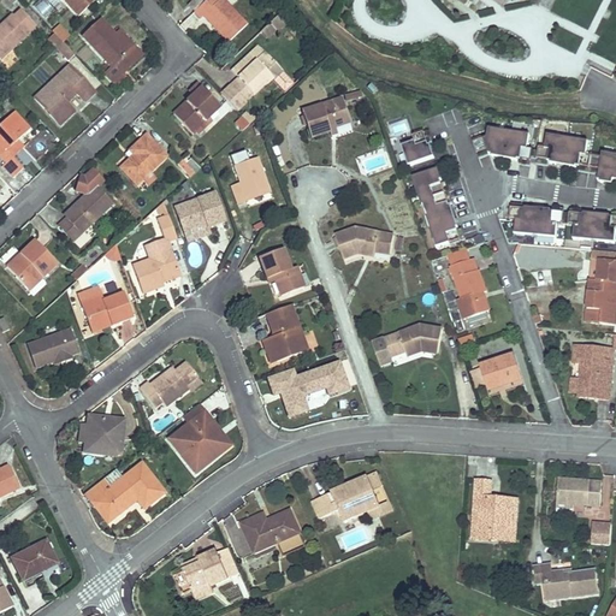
[(98,0),(58,0),(61,3),(63,0),(65,0),(78,18),(98,0)]
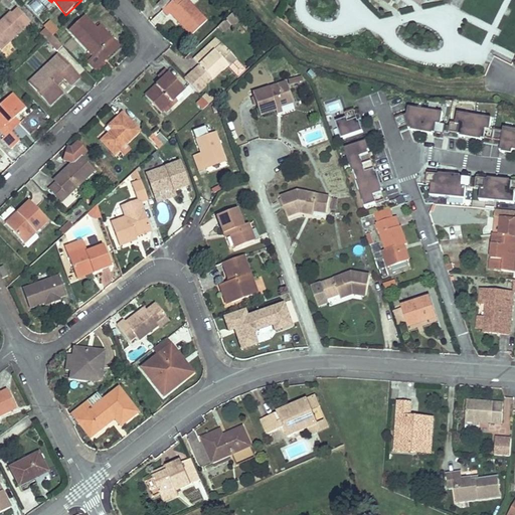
[(207,20),(193,6),(187,0),(184,0),(182,1),(181,0),(173,0),(162,11),(167,16),(170,13),(191,36),(207,20)]
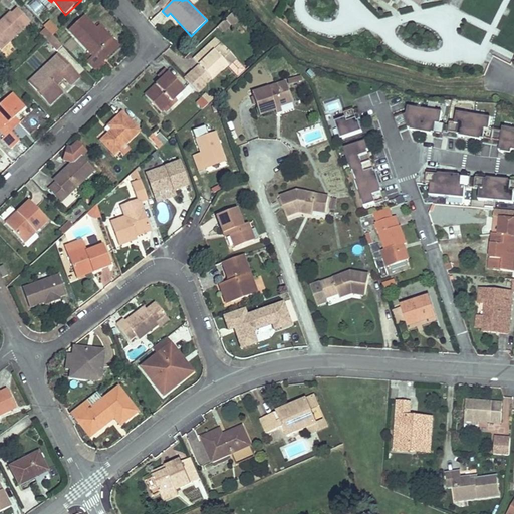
[(10,40),(31,21),(18,7),(12,13),(10,12),(0,21),(0,48),(1,49),(10,40)]
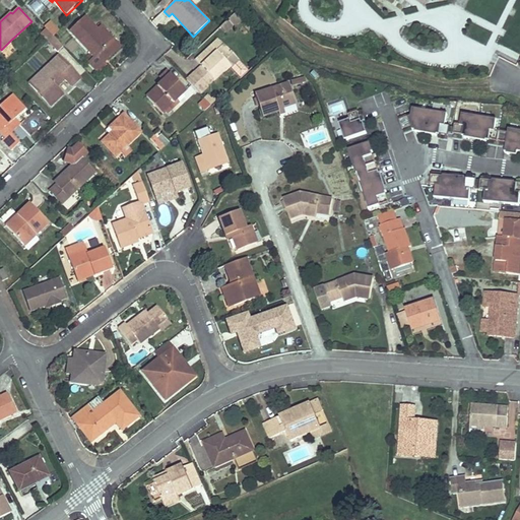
[(225,31),(240,22),(236,15),(221,25),(225,31)]
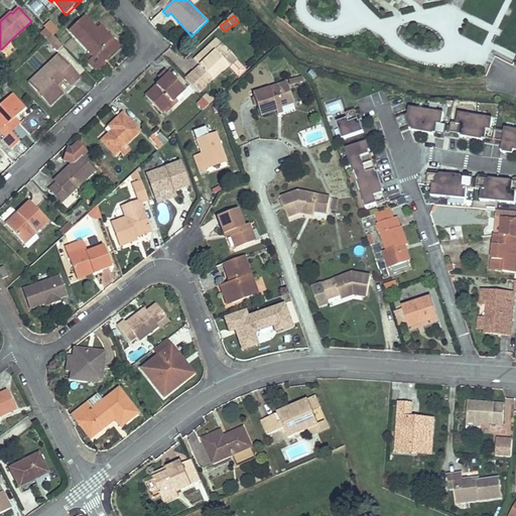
[(110,41),(98,28),(97,29),(86,16),(70,30),(92,53),(94,55),(94,56),(89,61),(98,72),(105,65),(104,62),(103,61),(97,54),(110,42),(110,41)]
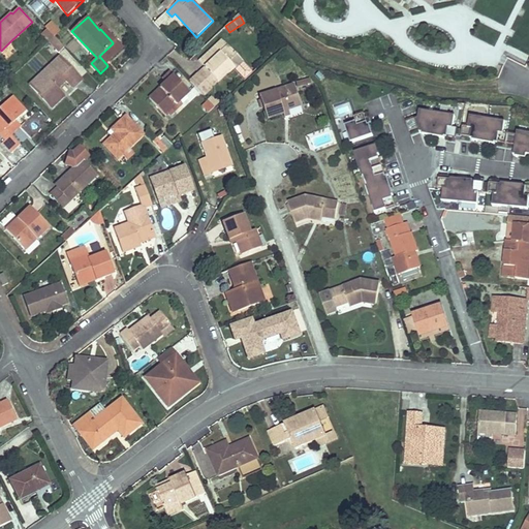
[(106,64),(124,48),(104,26),(100,29),(113,42),(113,43),(99,56),(105,63),(106,64)]
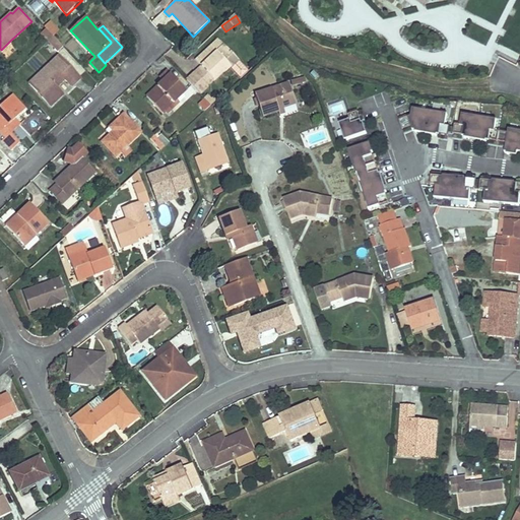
[(49,41),(54,36),(47,28),(42,33),(49,41)]
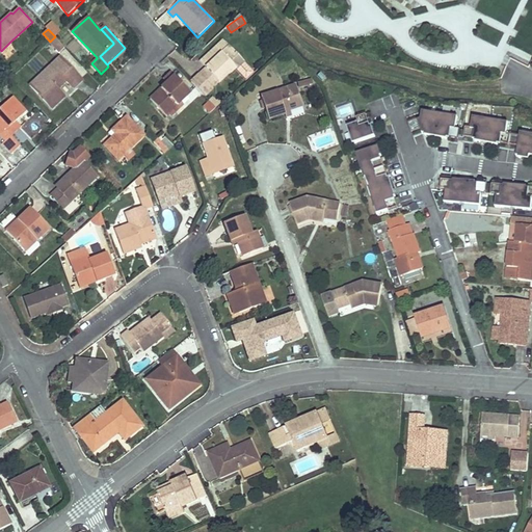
[(64,47),(55,36),(50,42),(59,52),(64,47)]
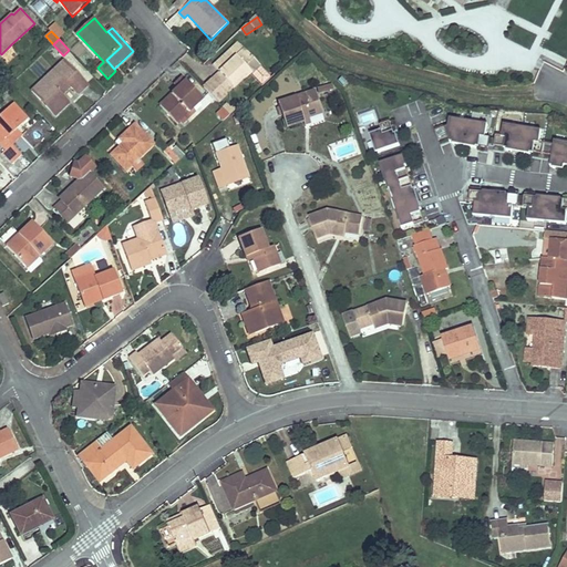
[(259,65),(237,42),(216,62),(223,70),(223,71),(220,73),(230,83),(240,73),(243,75),(245,78),(251,72),(259,65)]
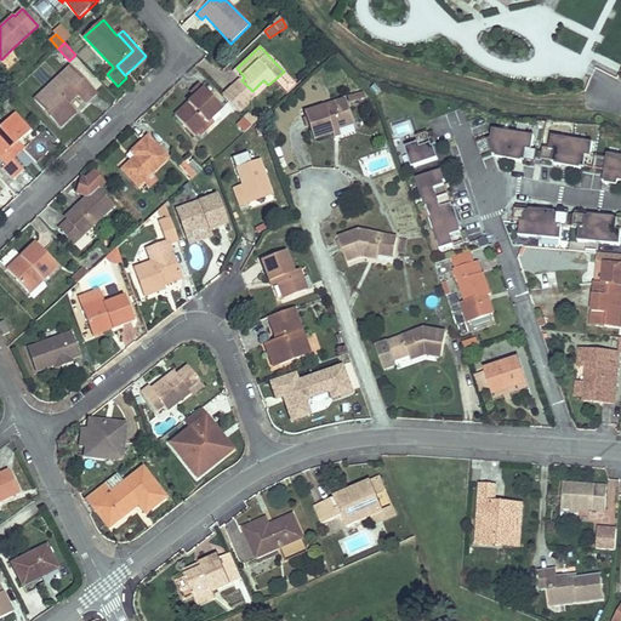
[(46,63),(35,70),(41,81),(53,74),(46,63)]
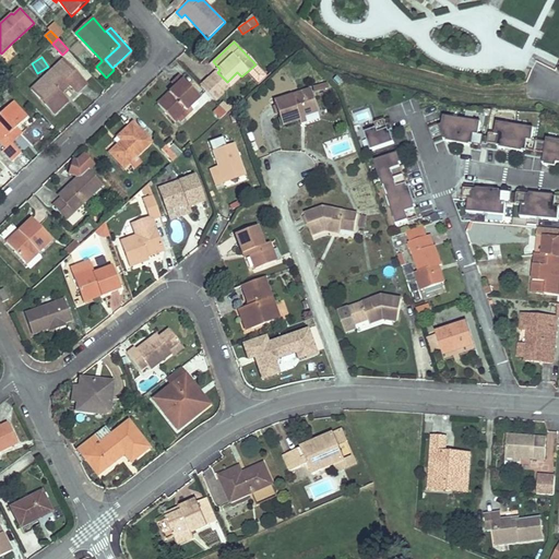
[(102,60),(99,58),(93,63),(95,66),(96,67),(102,61),(102,60)]
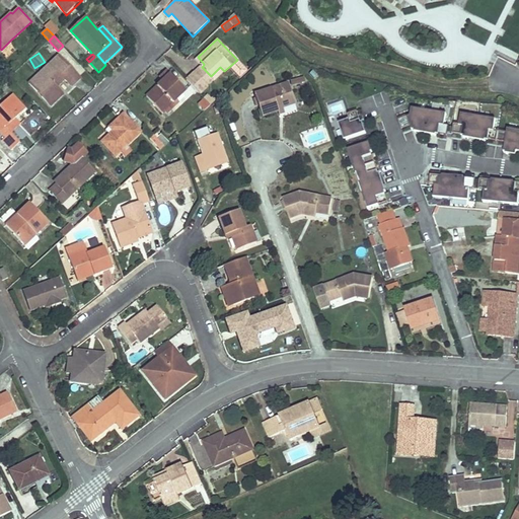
[(81,78),(59,55),(29,83),(51,105),(64,94),(57,86),(65,78),(72,86),(81,78)]
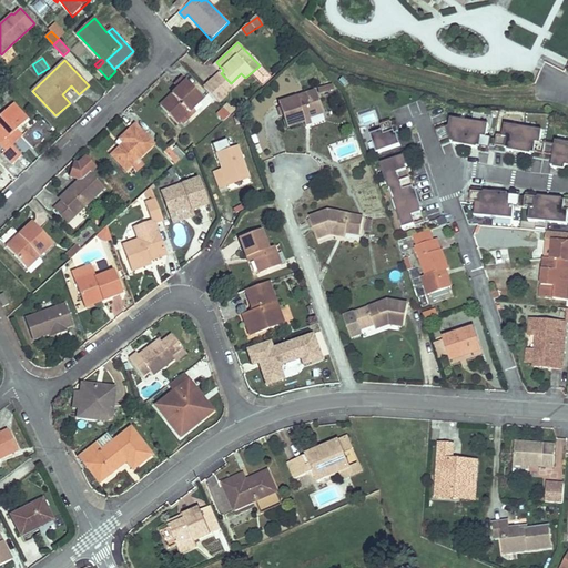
[(223,70),(216,62),(213,64),(221,73),(223,71),(223,70)]
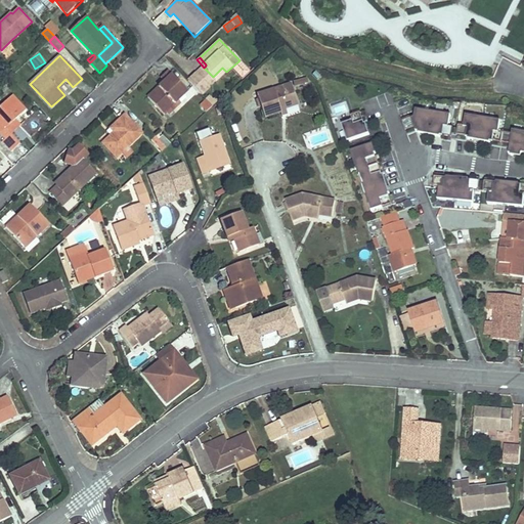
[(245,64),(239,60),(232,67),(237,71),(244,66),(245,64)]
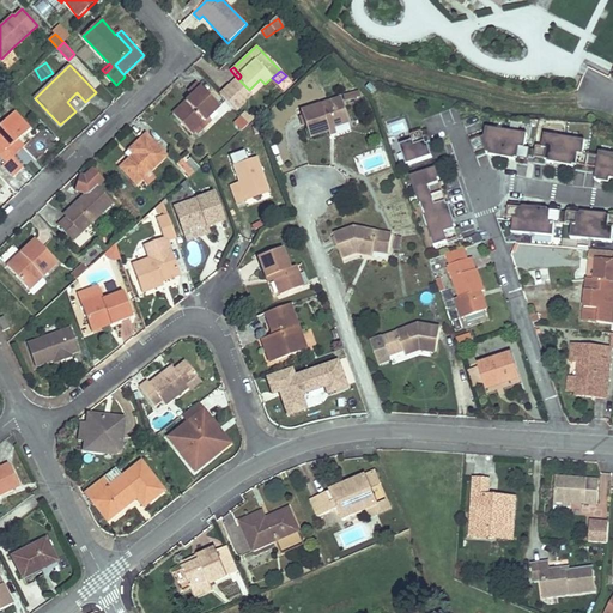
[(240,98),(249,90),(238,79),(230,87),(240,98)]
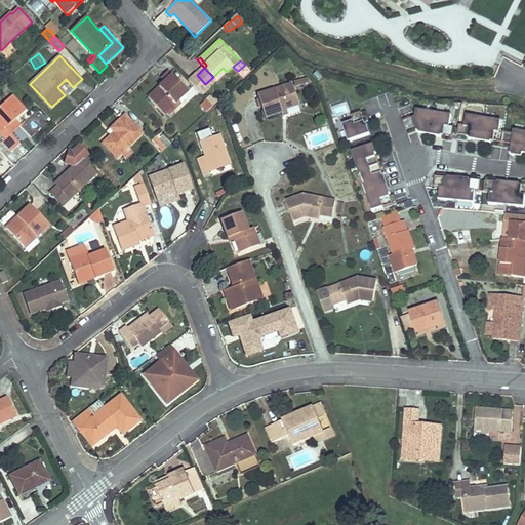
[(225,70),(223,68),(213,77),(214,80),(225,70)]
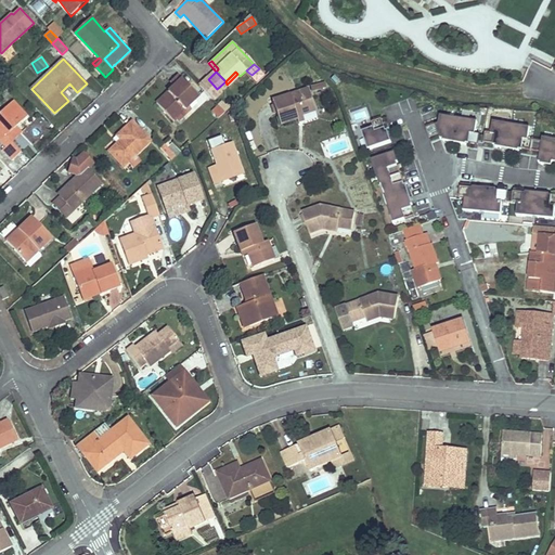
[(189,107),(198,98),(178,75),(170,81),(175,86),(157,102),(175,120),(176,119),(189,107)]
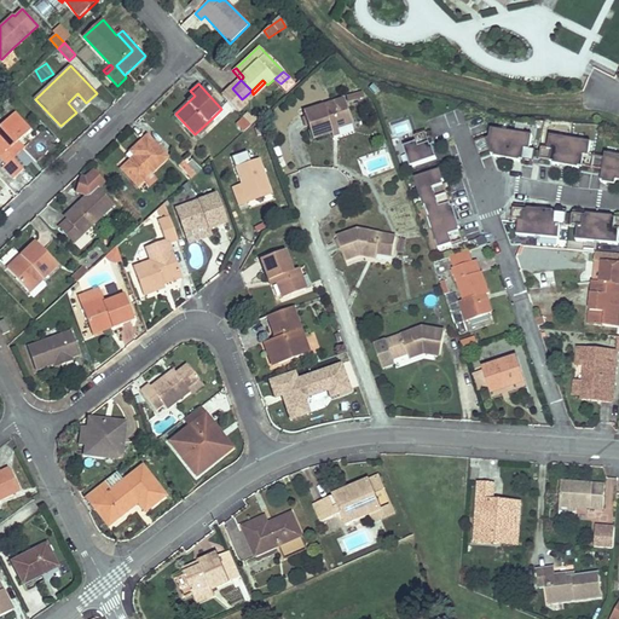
[(242,99),(232,88),(224,97),(239,113),(248,104),(242,99)]
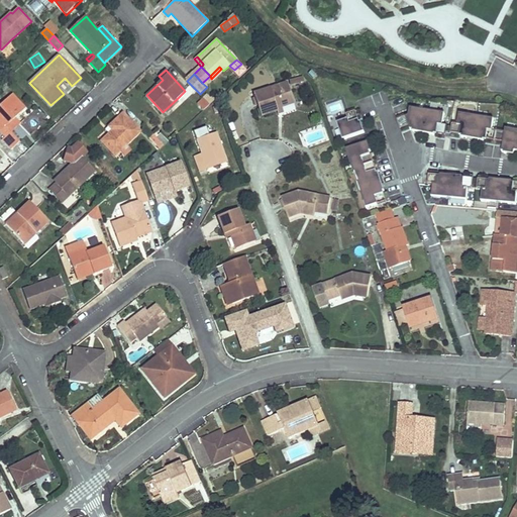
[(304,82),(302,77),(290,80),(292,85),(303,82),(304,82)]
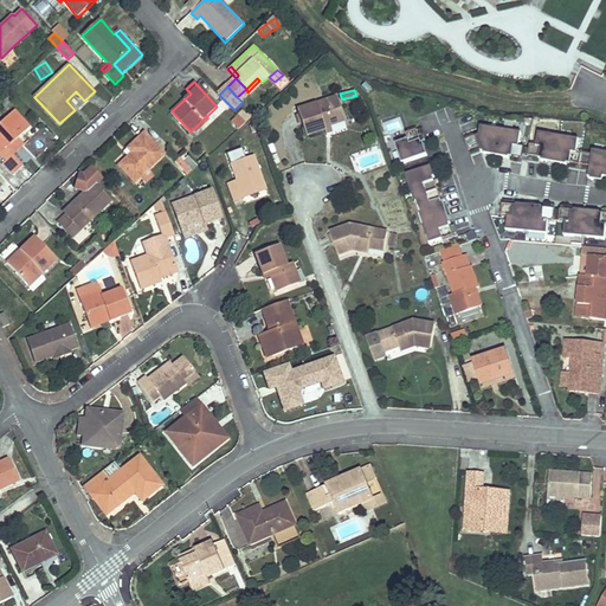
[(345,120),(336,96),(296,109),(305,135),(326,128),(324,127),(326,127),(330,126),(345,120)]
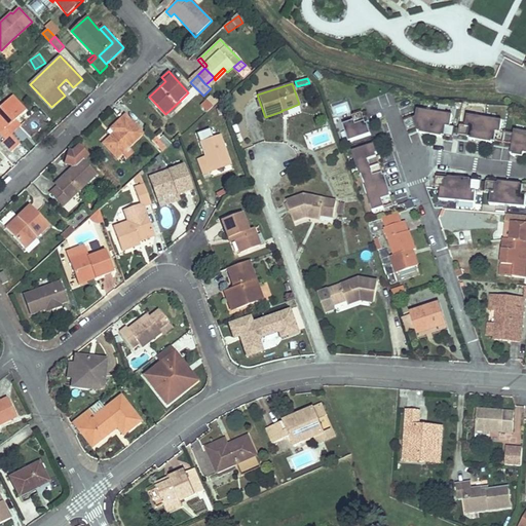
[(16,119),(27,110),(13,96),(0,107),(0,132),(1,134),(16,119)]
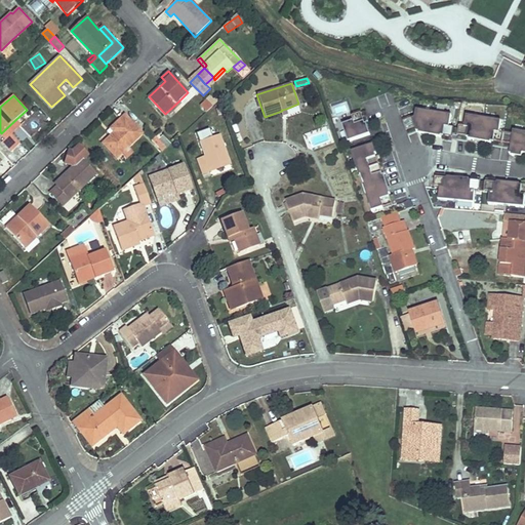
[(209,97),(206,101),(212,107),(217,103),(214,99),(212,102),(209,97)]
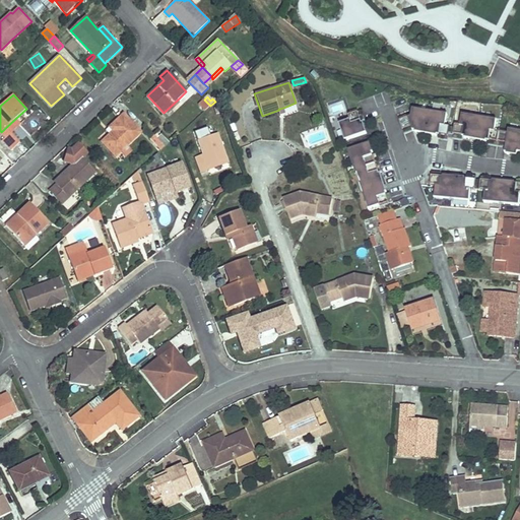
[(186,112),(193,106),(189,100),(181,106),(186,112)]
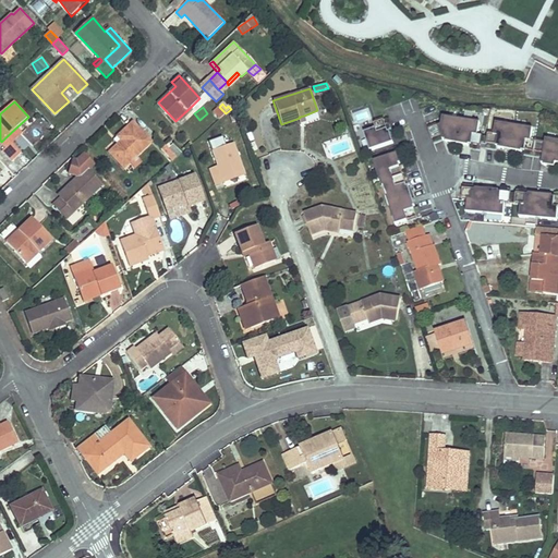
[(226,113),(219,107),(215,112),(220,118),(226,113)]
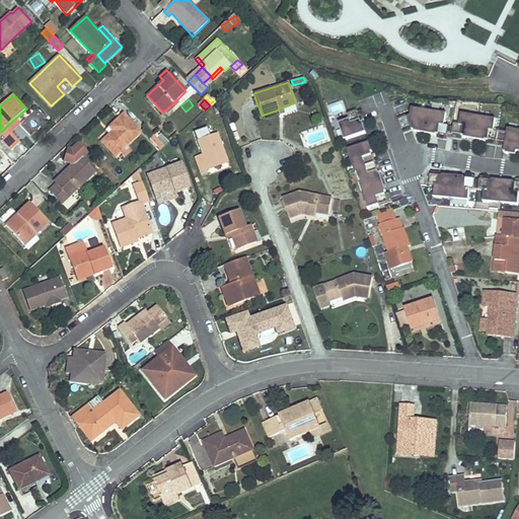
[(166,114),(179,102),(176,100),(164,112),(166,114)]
